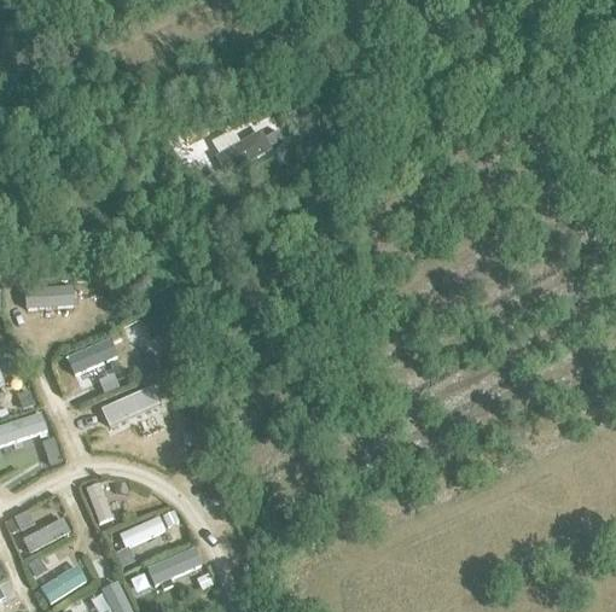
[(259,128),(211,155),(222,173),(268,147),(267,146),(279,139),(273,128),(262,134),(259,128)]
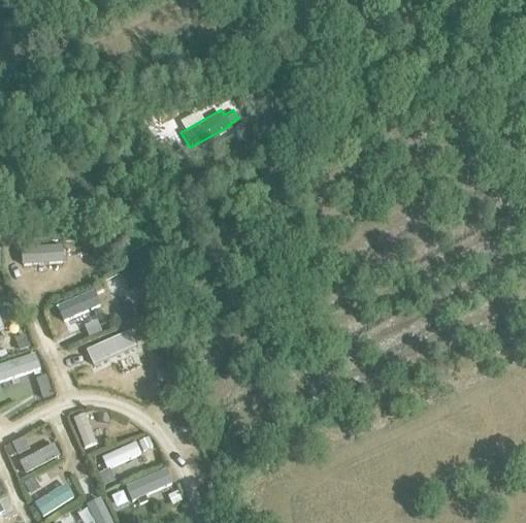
[(97,234),(88,236),(89,238),(93,253),(101,251),(98,239),(97,234)]
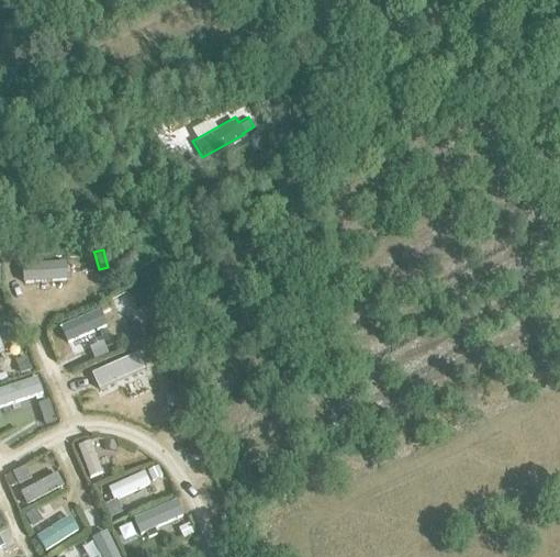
[(82,262),(35,269),(36,280),(85,273),(82,262)]
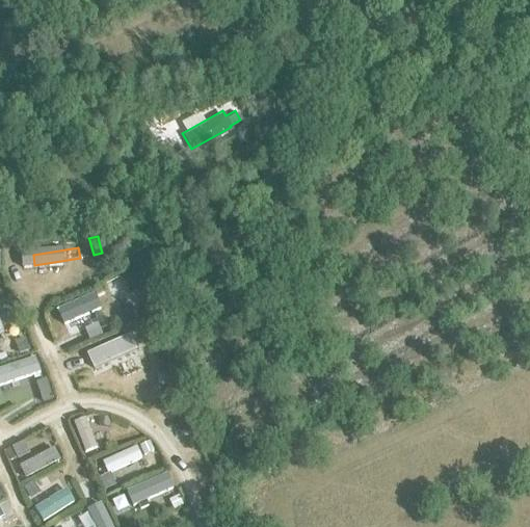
[(96,292),(58,308),(64,321),(101,306),(96,292)]
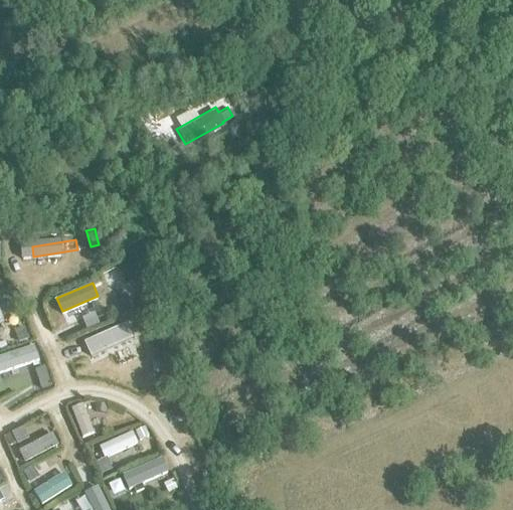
[(127,295),(115,299),(119,311),(131,307),(127,295)]
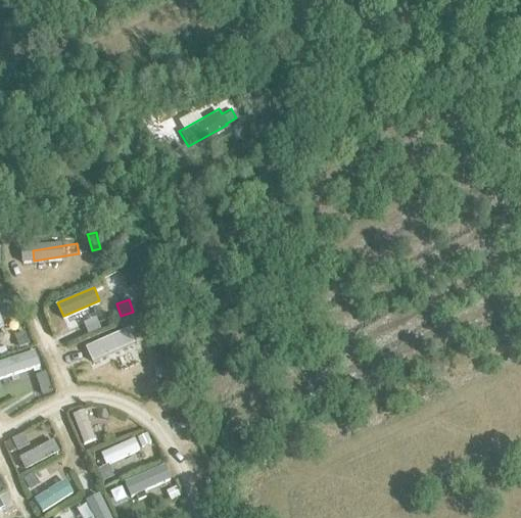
[(20,328),(11,332),(15,344),(26,340),(20,328)]
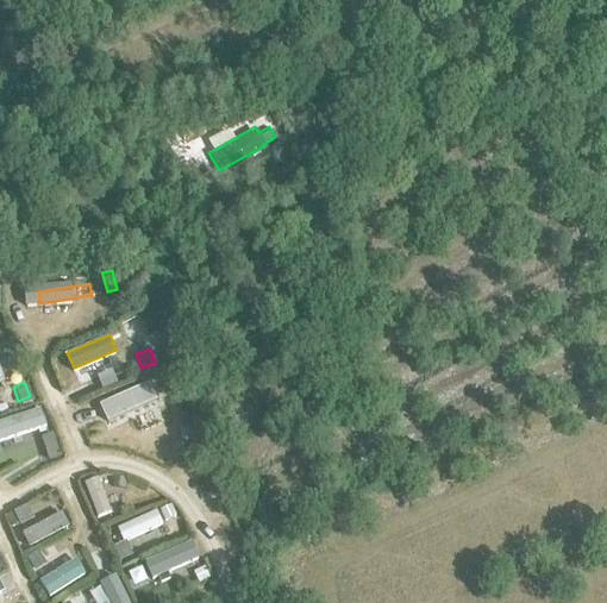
[(130,387),(86,407),(92,421),(136,400),(130,387)]
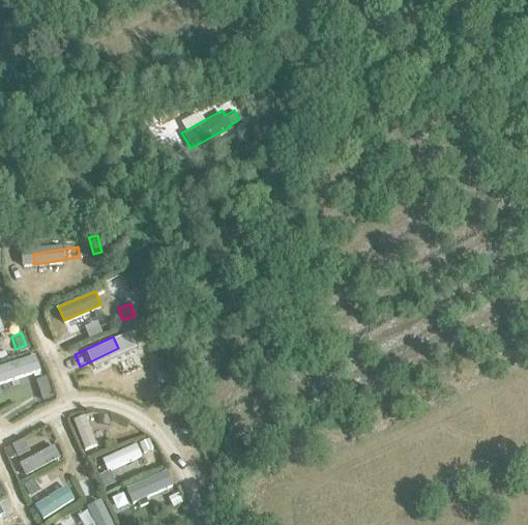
[(138,348),(132,350),(135,360),(150,356),(144,339),(136,341),(138,348)]
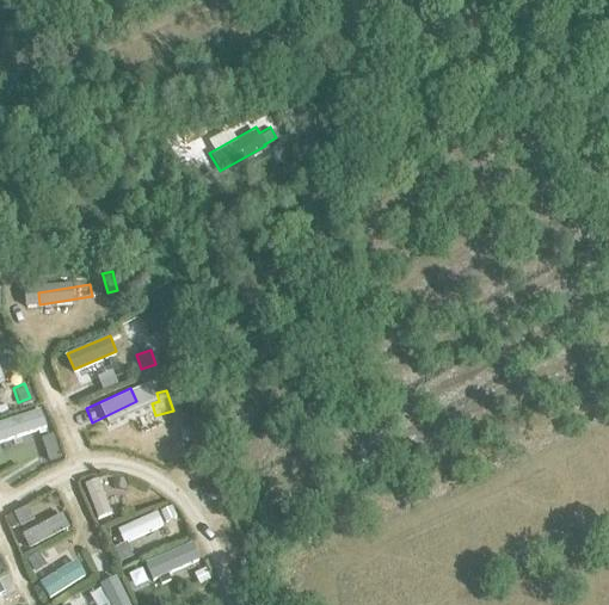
[(42,407),(0,420),(0,439),(47,425),(42,407)]
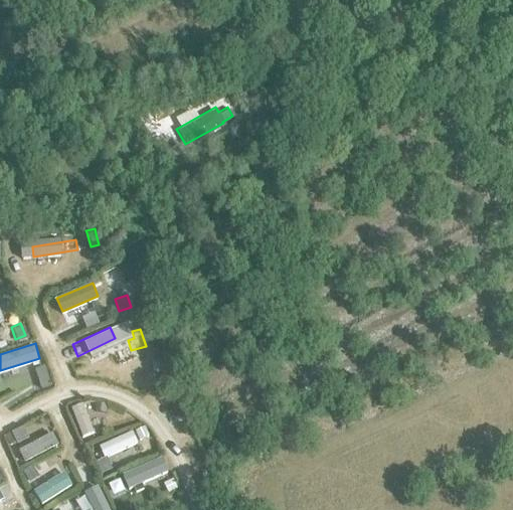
[(45,373),(37,376),(40,385),(49,382),(45,373)]
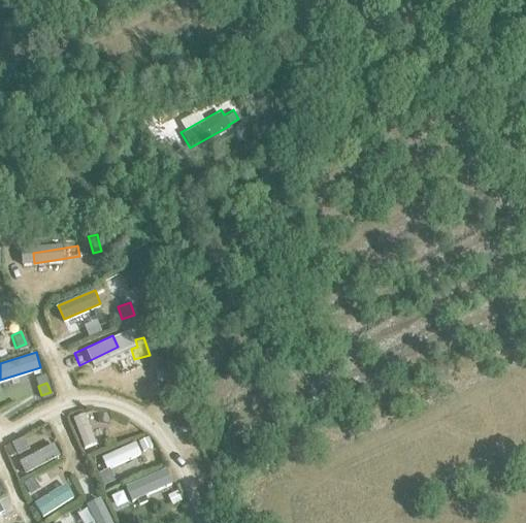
[(96,411),(95,419),(105,421),(106,413),(96,411)]
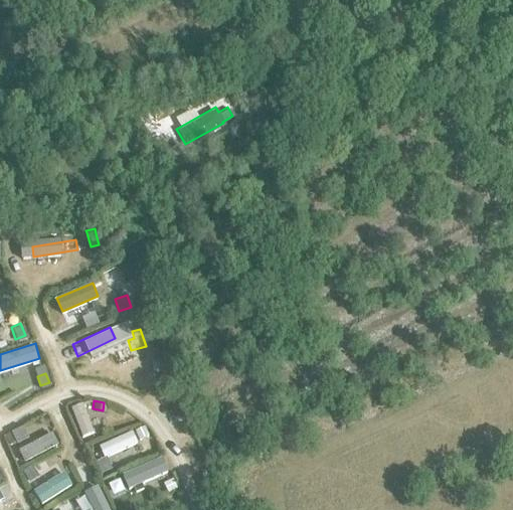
[(95,432),(82,402),(71,407),(83,437),(95,432)]
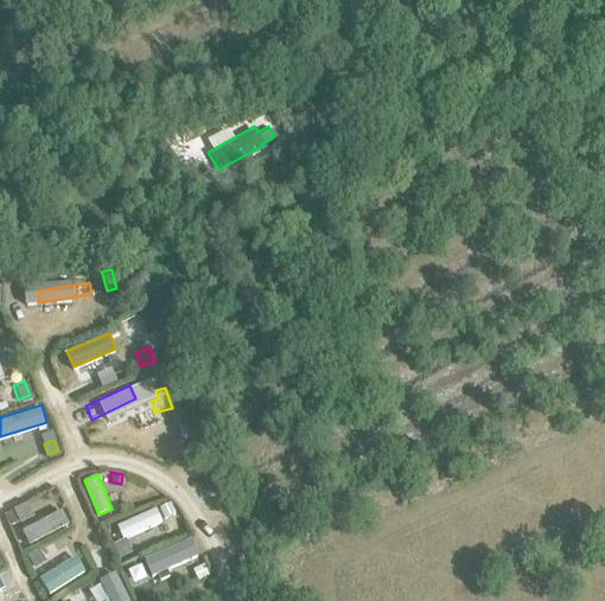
[(169,500),(158,505),(161,515),(173,510),(169,500)]
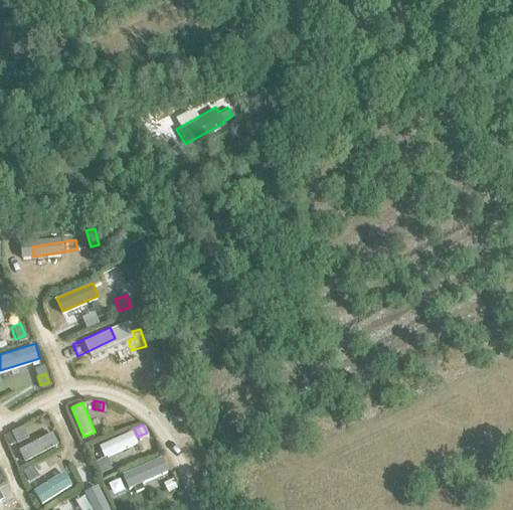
[(9,430),(2,434),(6,442),(13,438),(9,430)]
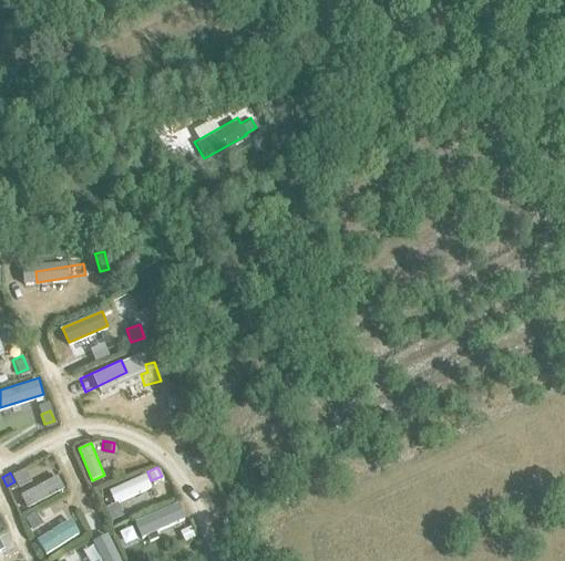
[(60,474),(21,495),(29,509),(68,488),(60,474)]
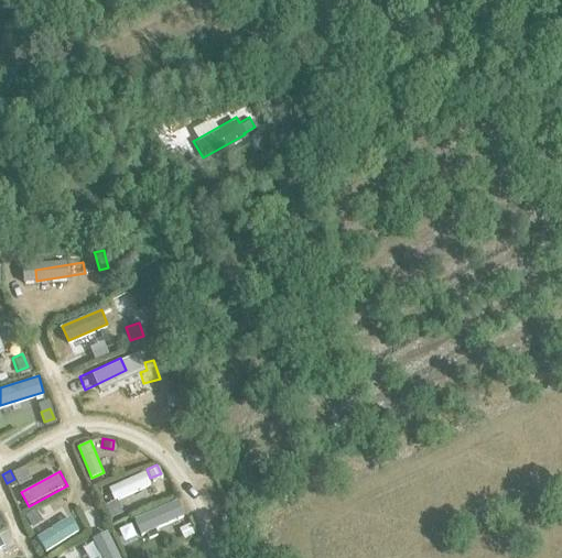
[(146,471),(109,487),(115,499),(151,483),(146,471)]
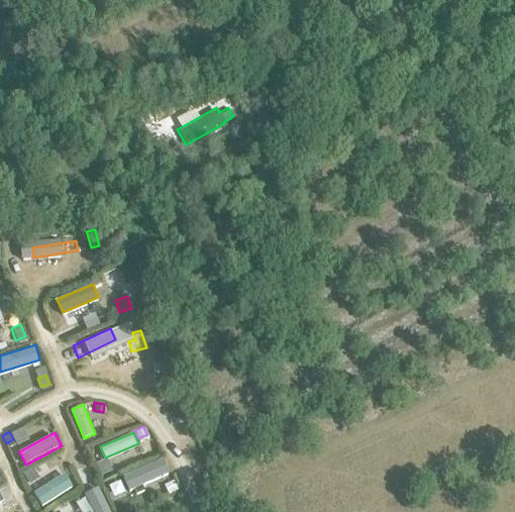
[(163,459),(124,476),(130,490),(169,473),(163,459)]
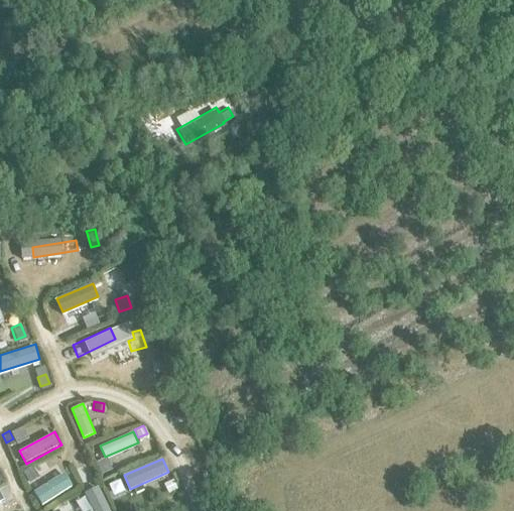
[(30,464),(20,470),(25,478),(35,473),(30,464)]
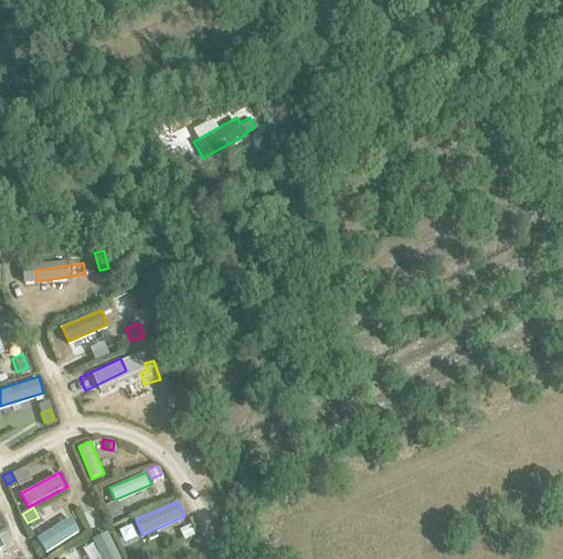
[(71,517),(38,538),(46,551),(80,530),(71,517)]
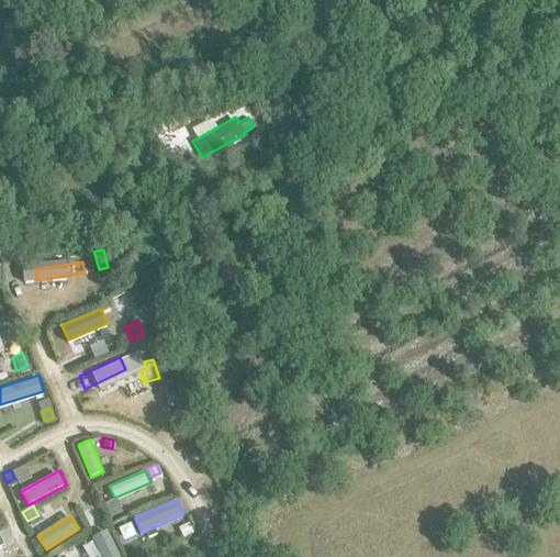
[(186,521),(176,526),(179,531),(181,535),(190,530),(191,530),(189,526),(189,525),(186,521)]
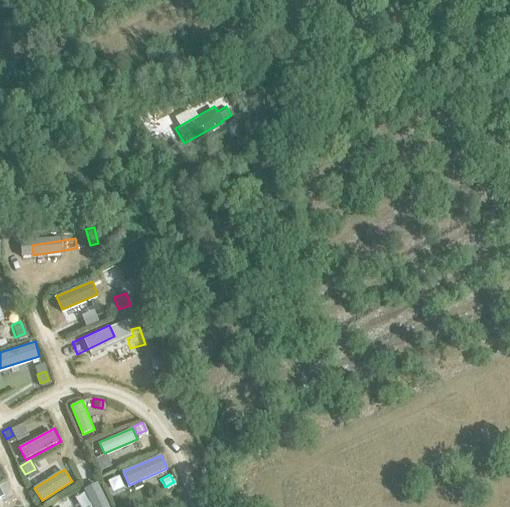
[(109,506),(99,485),(87,490),(95,506),(109,506)]
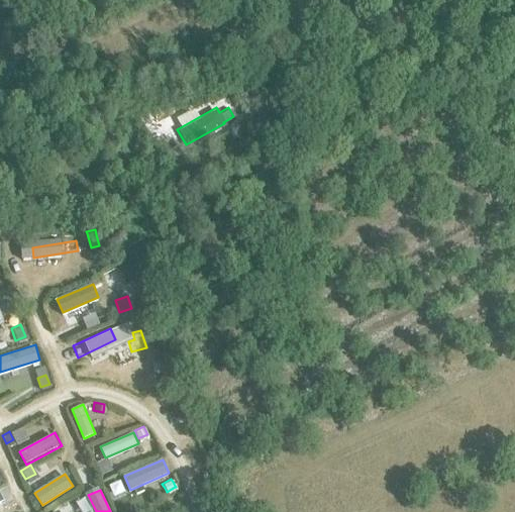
All buildings are outlined.
